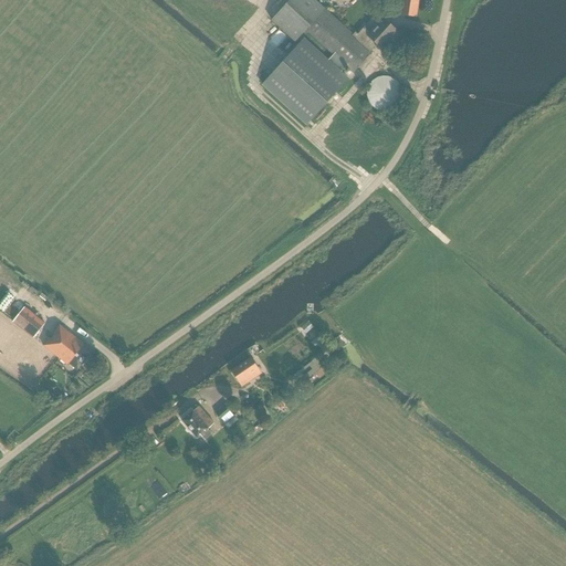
[(391,40),(398,32),(383,19),(370,32),(365,27),(357,34),(355,32),(353,34),(324,9),(313,0),(290,0),(271,21),(294,42),(305,30),(332,54),(327,60),(303,38),(260,85),(304,125),(347,80),(339,72),(345,66),(353,73),(371,52),(370,51),(376,44),(381,49),(390,39),(391,40)]
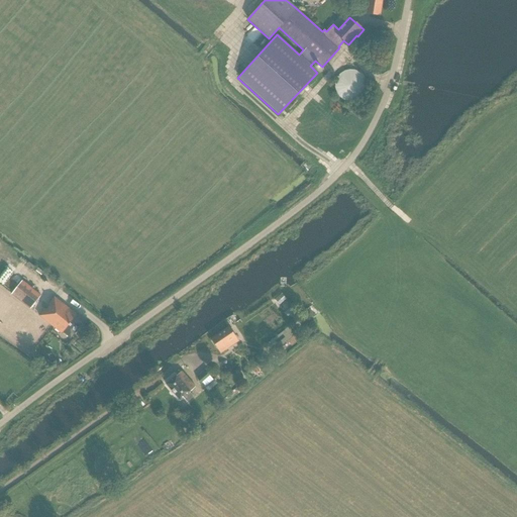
[(382,0),(352,0),(352,1),(367,3),(366,13),(380,15),(382,0)]
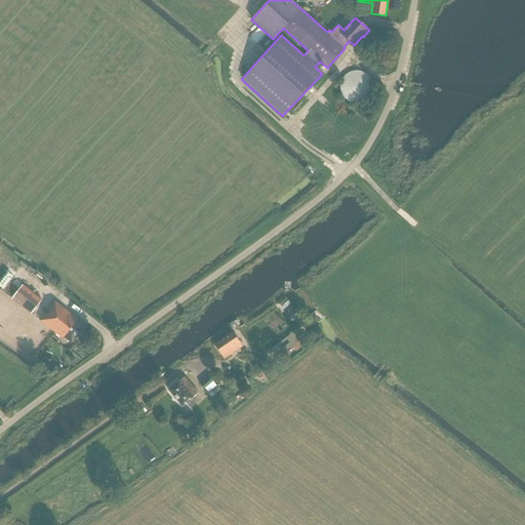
[(361,71),(358,70),(356,70),(353,71),(350,72),(348,73),(346,75),(344,77),(342,79),(341,82),(340,85),(340,87),(341,90),(341,93),(344,95),(346,97),(348,99),(350,102),(353,103),(356,103),(358,103),(361,103),(364,102),(366,99),(368,98),(370,95),(372,93),(373,90),(373,88),(373,85),(373,82),(372,79),(370,77),(368,75),(366,73),(364,72),(361,71)]
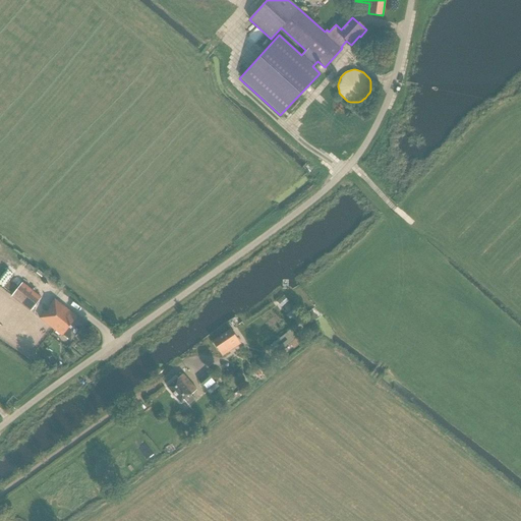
[(39,300),(19,285),(11,296),(31,311),(39,300)]
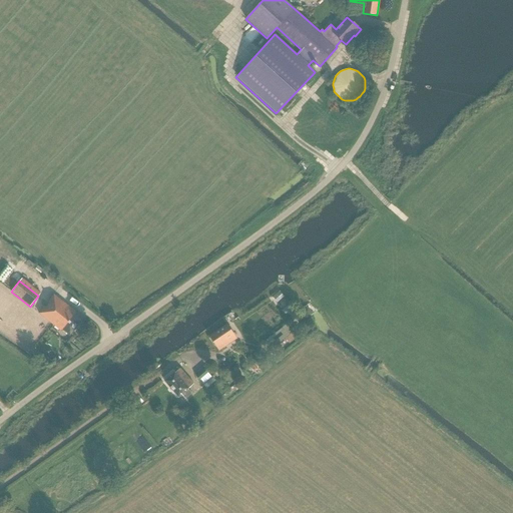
[(44,307),(39,314),(61,331),(62,330),(70,336),(82,320),(75,314),(76,312),(54,295),(48,302),(50,303),(46,308),(44,307)]
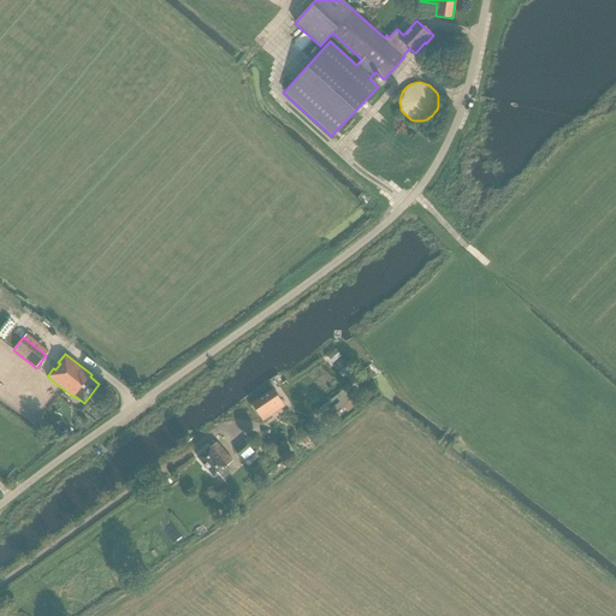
[(351,400),(355,397),(347,388),(318,410),(326,420),(348,402),(351,400)]
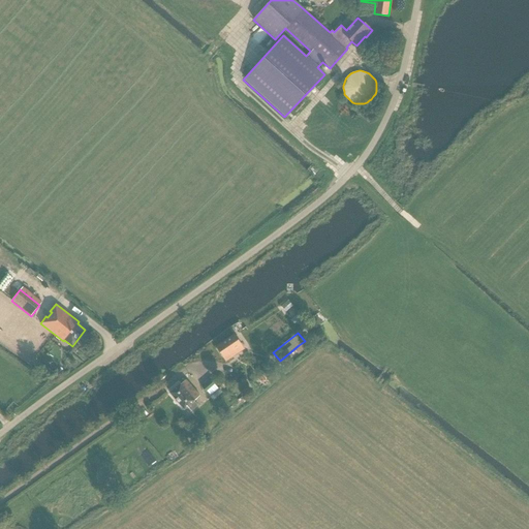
[(226,362),(244,349),(234,335),(216,347),(226,362)]
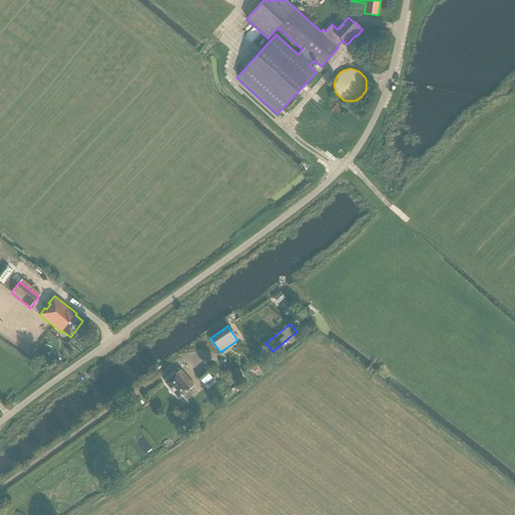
[(294,334),(291,336),(295,341),(301,337),(297,332),(294,334)]
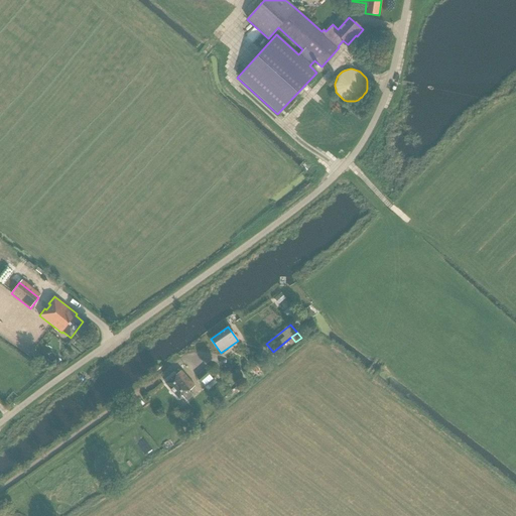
[(210,375),(206,369),(197,377),(201,383),(210,375)]
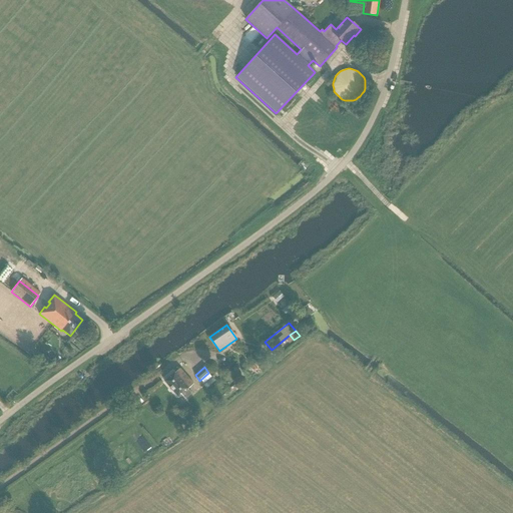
[(188,389),(194,384),(180,369),(175,373),(174,372),(164,381),(178,398),(181,395),(185,399),(191,393),(188,389)]
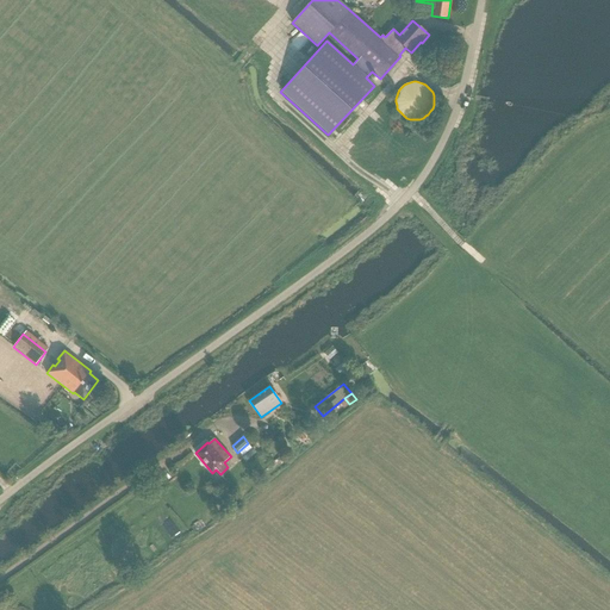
All buildings are outlined.
